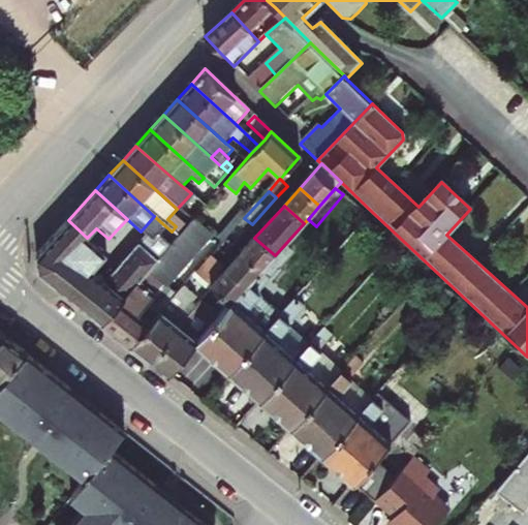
[(348,239),(367,217),(354,206),(336,227),(348,239)]
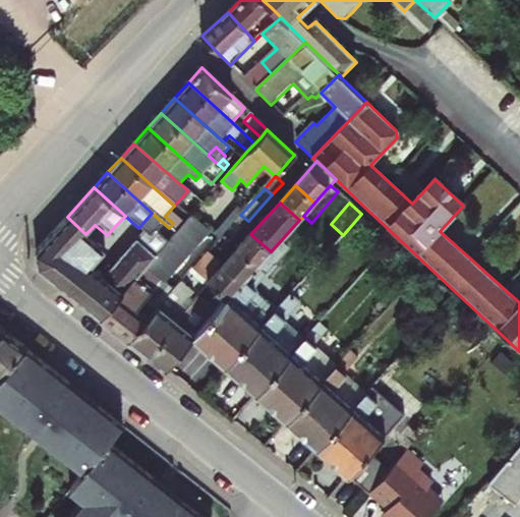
[(152,213),(146,220),(156,228),(158,227),(164,233),(169,228),(152,213)]
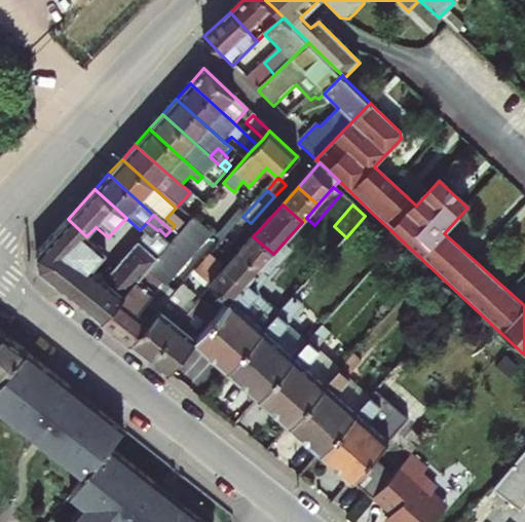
[(251,223),(242,217),(238,222),(246,229),(251,223)]
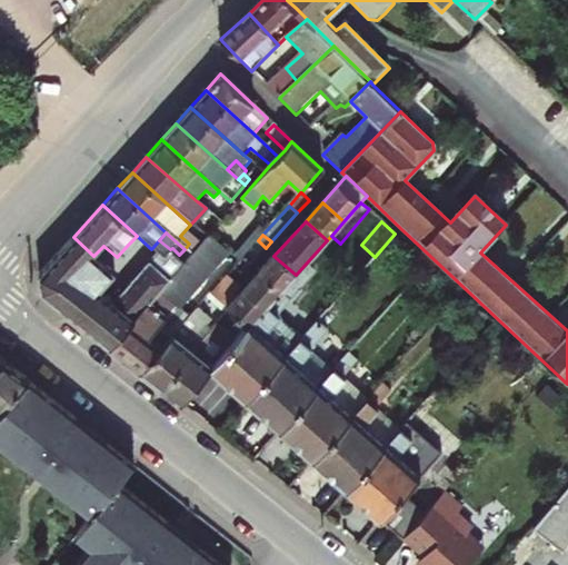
[(137,236),(128,245),(147,263),(111,301),(99,291),(113,274),(93,256),(73,237),(39,276),(39,293),(107,347),(176,271),(161,259),(151,249),(137,236)]
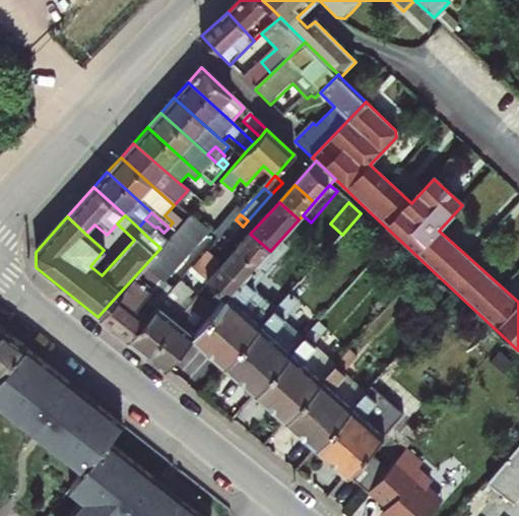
[(189,215),(167,241),(160,248),(98,317),(127,340),(147,318),(136,309),(152,289),(145,284),(153,274),(163,282),(208,232),(189,215)]
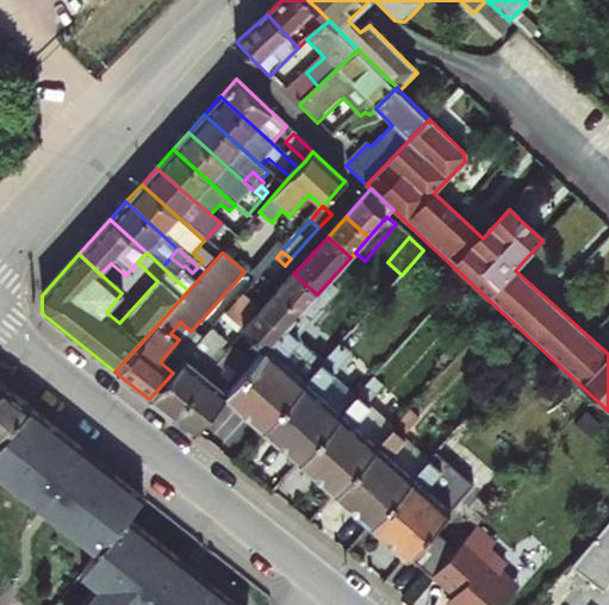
[(285,266),(277,257),(259,278),(267,285),(285,266)]
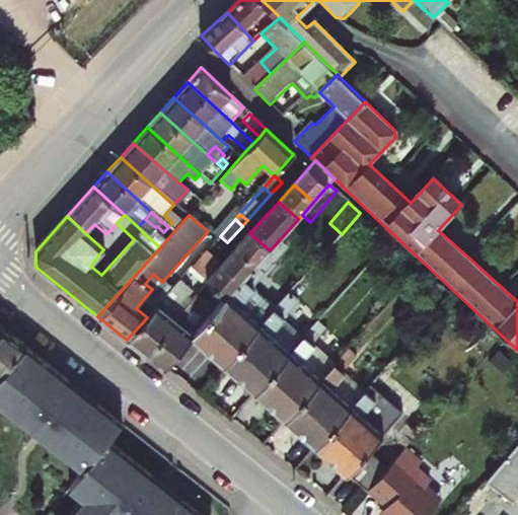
[(153,228),(147,236),(160,247),(166,240),(153,228)]
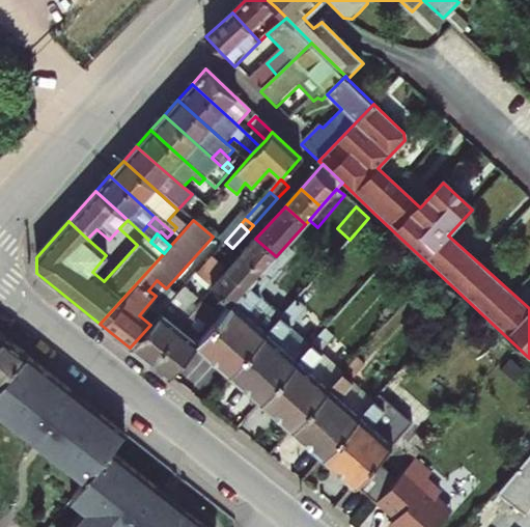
[(255,239),(241,255),(260,274),(270,262),(276,256),(255,239)]
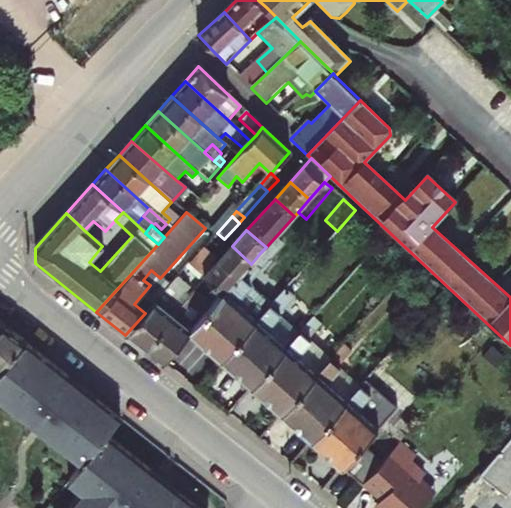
[(218,246),(224,239),(217,233),(214,236),(211,240),(218,246)]
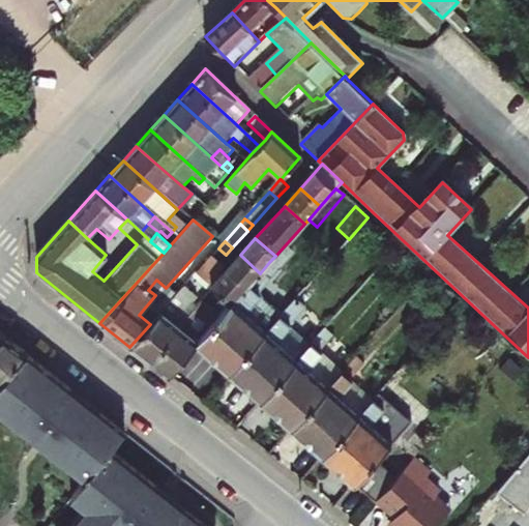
[(260,273),(240,255),(225,270),(245,289),(260,273)]
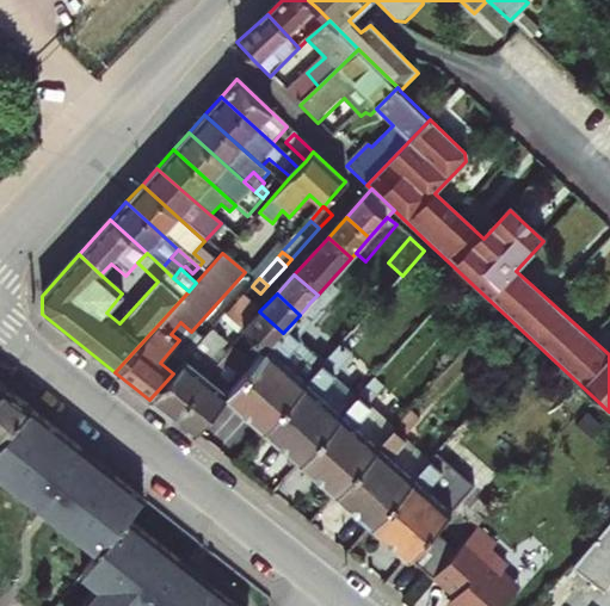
[(226,315),(246,334),(266,352),(283,333),(259,311),(252,321),(248,316),(256,309),(242,296),(226,315)]
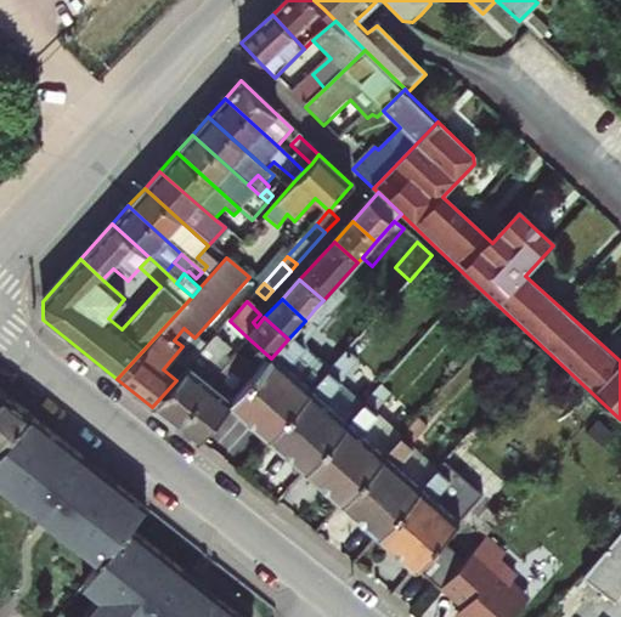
[(267,437),(311,389),(288,367),(304,350),(300,346),(316,329),(316,327),(327,316),(316,307),(305,321),(288,339),(271,358),(265,366),(237,396),(230,405),(267,437)]
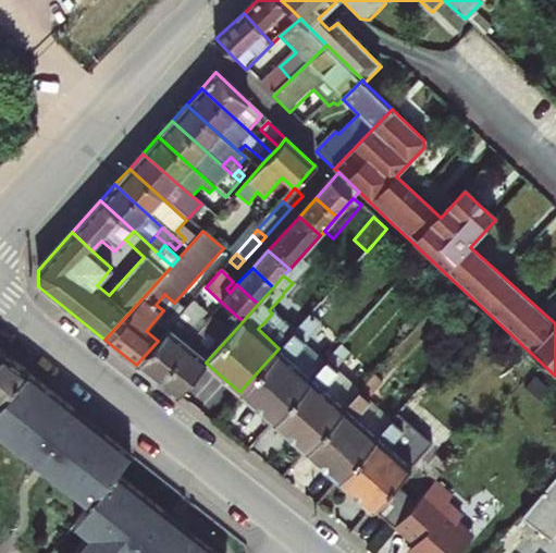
[(214,316),(224,305),(206,287),(199,294),(212,306),(208,310),(214,316)]
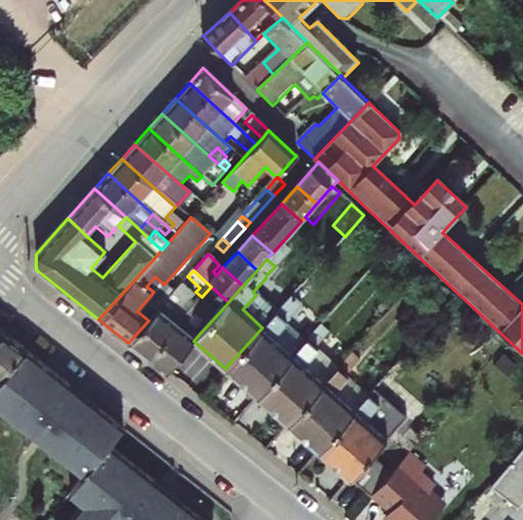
[(211,287),(202,297),(206,301),(211,297),(223,308),(228,302),(211,287)]
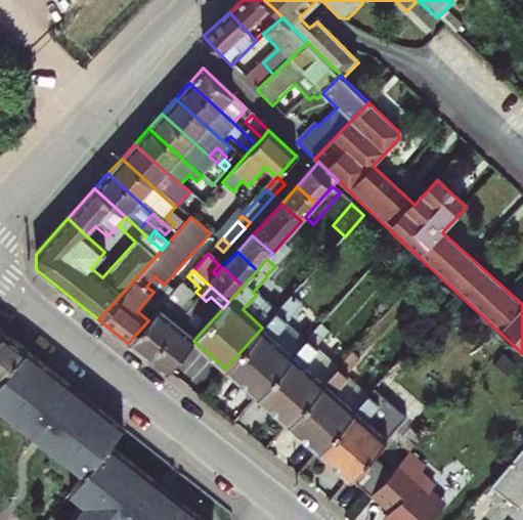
[(243,309),(262,328),(275,312),(256,295),(243,309)]
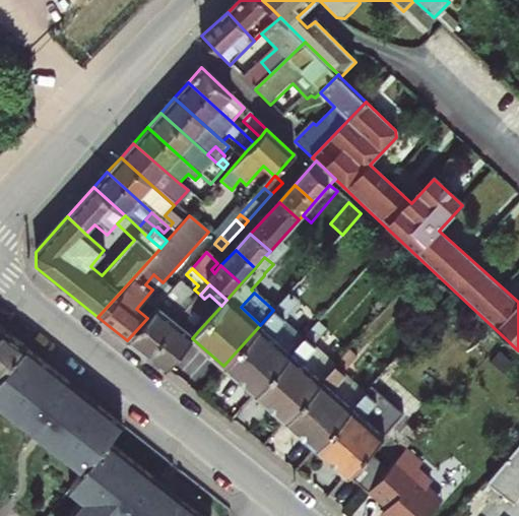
[(273,310),(260,325),(223,366),(255,393),(305,338),(283,319),(298,303),(288,294),(273,310)]
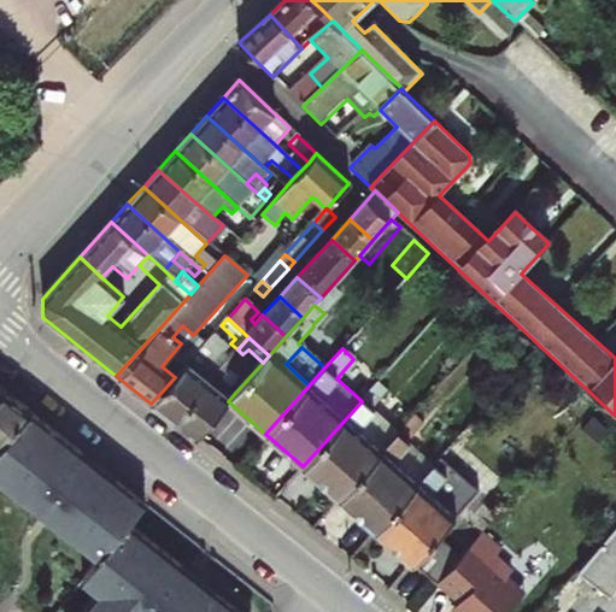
[(172,422),(207,382),(186,364),(175,377),(151,404),(172,422)]
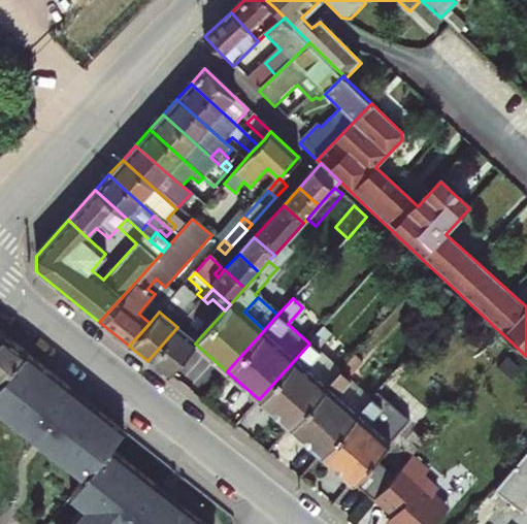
[(184,321),(177,327),(195,344),(201,336),(184,321)]
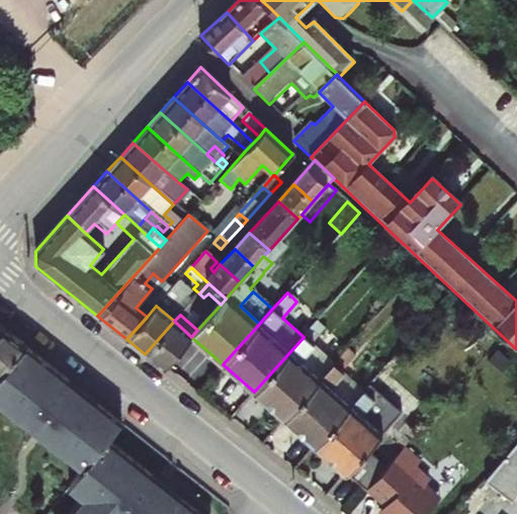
[(191,337),(174,321),(145,354),(163,368),(191,337)]
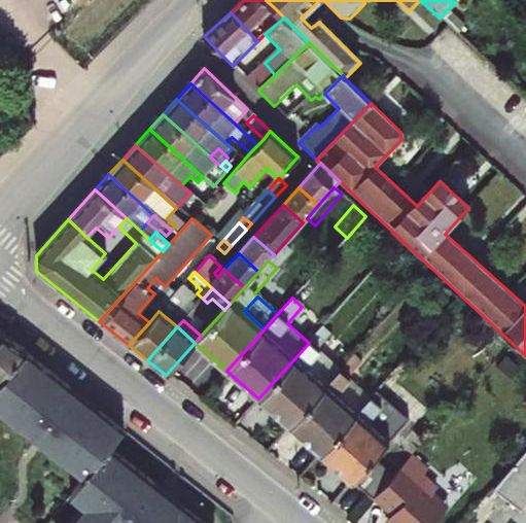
[(323,327),(309,343),(258,398),(289,427),(340,370),(318,351),(331,336),(323,327)]
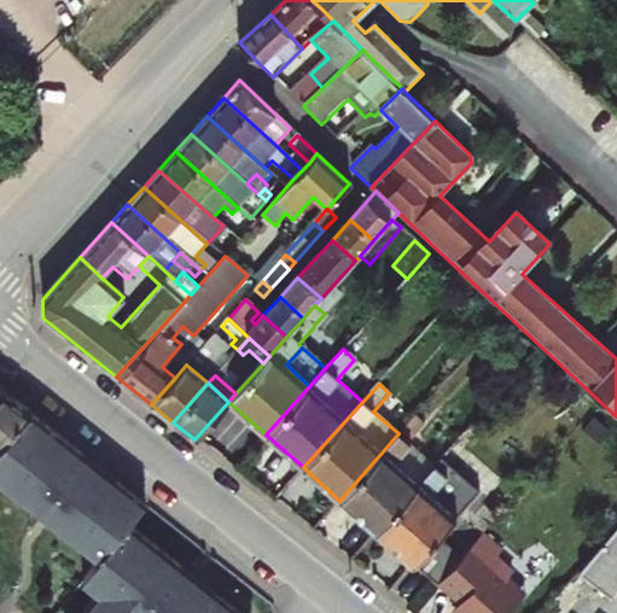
[(0,448),(30,414),(5,396),(0,402),(0,448)]
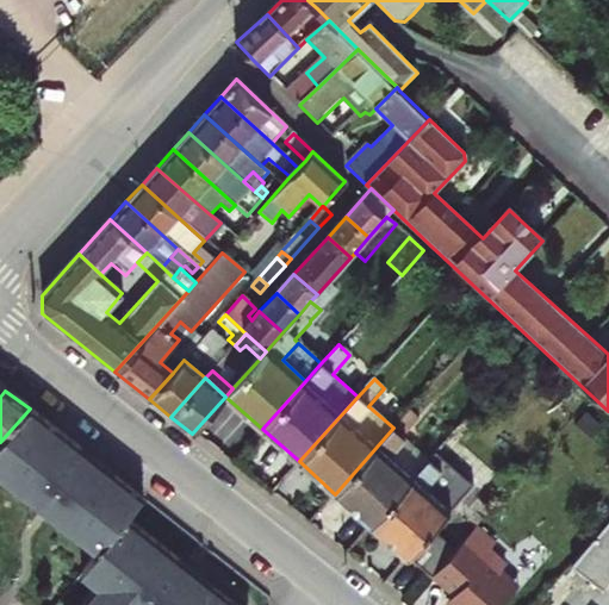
[(0,478),(95,556),(141,500),(30,409),(0,444),(0,478)]
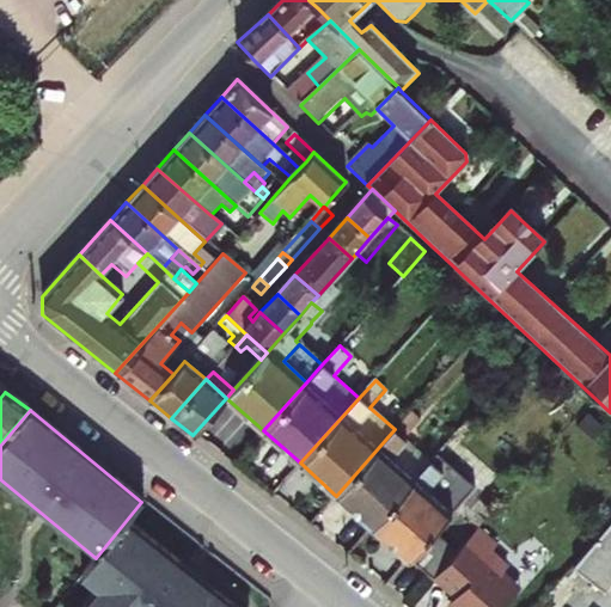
[(410,412),(395,429),(336,496),(372,527),(431,463),(405,440),(422,422),(410,412)]
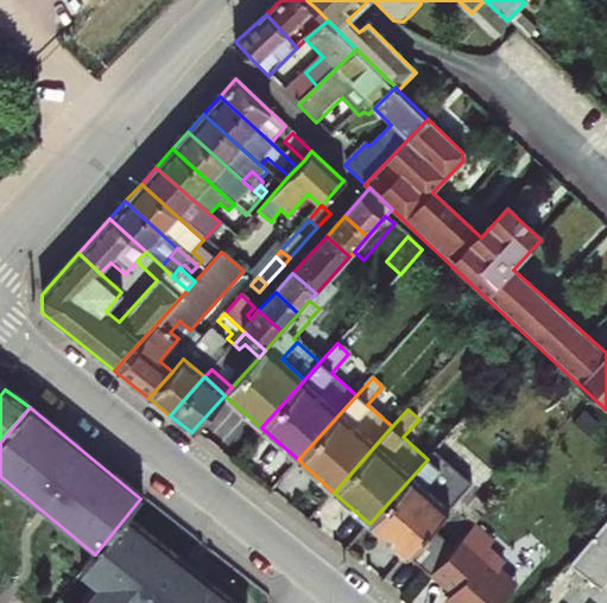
[(454,430),(428,459),(370,524),(406,557),(429,576),(451,551),(429,531),(465,493),(438,469),(463,439),(454,430)]
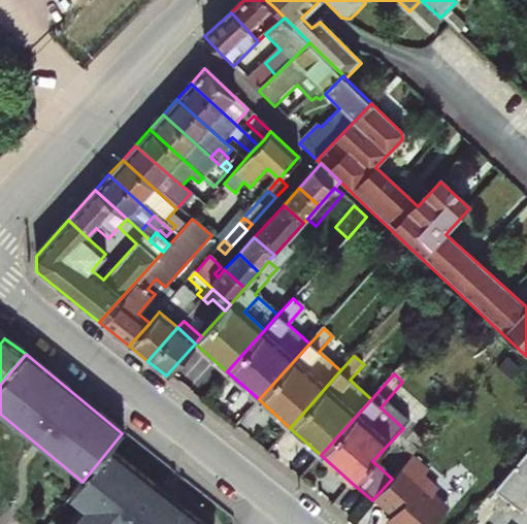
[(198,523),(109,453),(72,499),(86,510),(74,523),(198,523)]
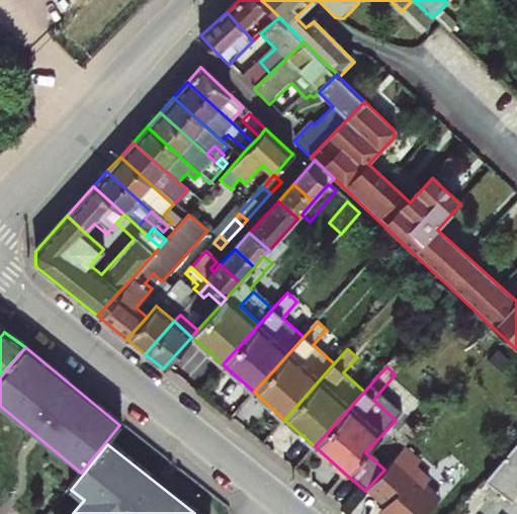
[(516,445),(486,482),(511,503),(516,496),(516,445)]
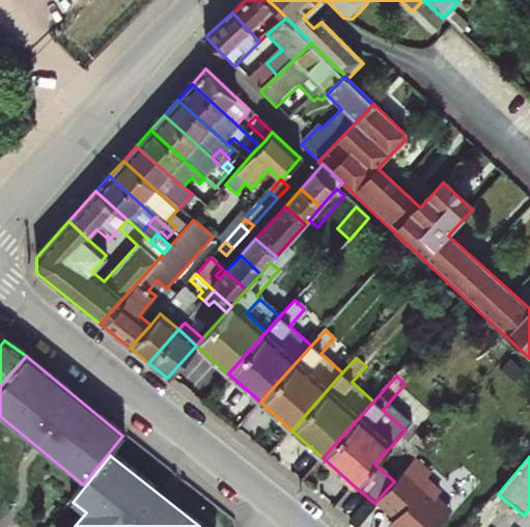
[(416,463),(379,503),(397,519),(392,526),(442,526),(445,523),(445,507),(437,501),(442,496),(427,483),(433,477),(416,463)]
